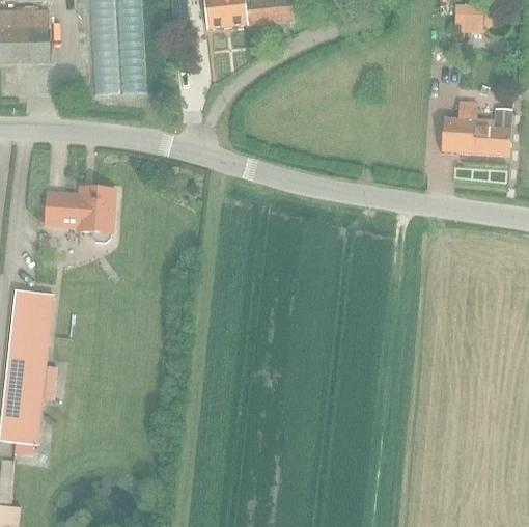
[(168,0),(171,20),(186,18),(184,0),(168,0)]
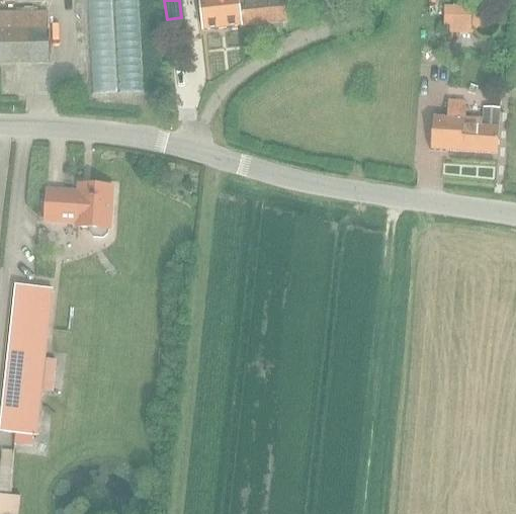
[(196,0),(200,28),(239,24),(236,0),(196,0)]
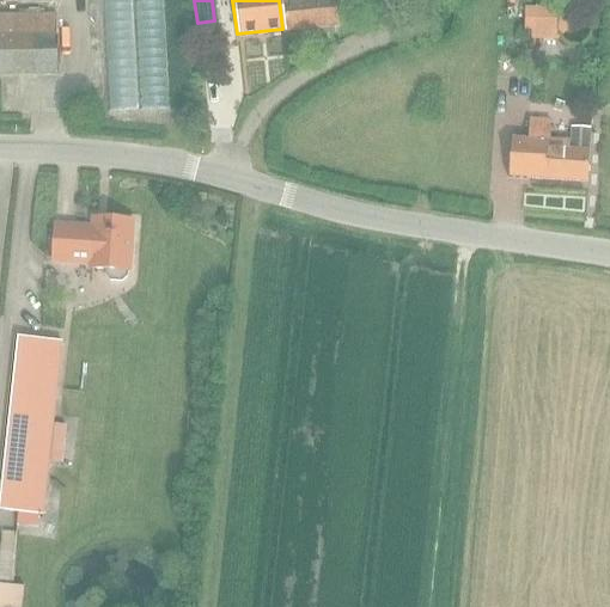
[(279,0),(282,29),(336,23),(334,0),(279,0)]
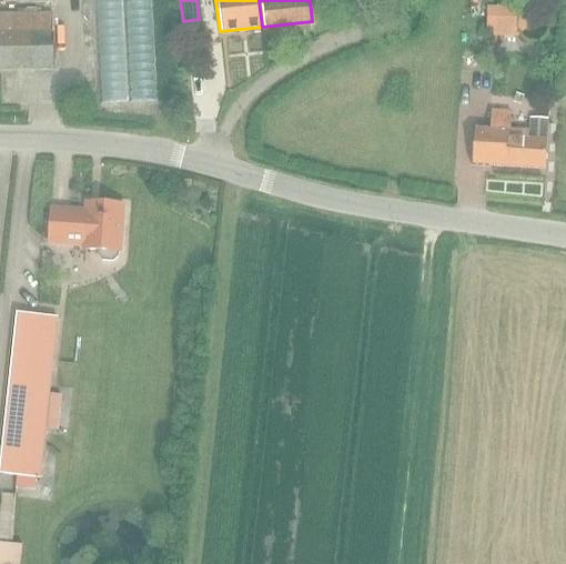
[(484,3),(484,24),(489,24),(489,33),(514,33),(523,24),(523,3),(484,3)]
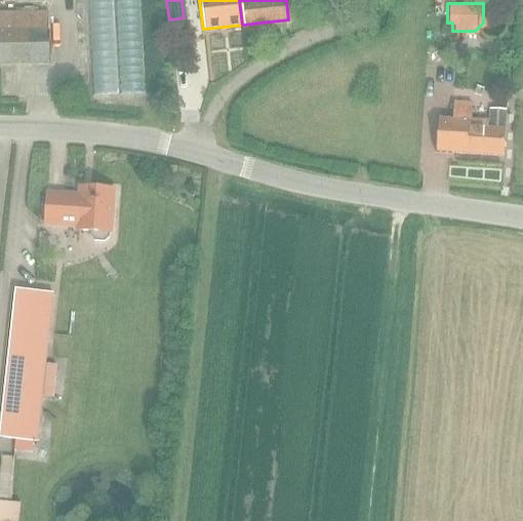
[(0,61),(46,61),(46,9),(0,9),(0,61)]
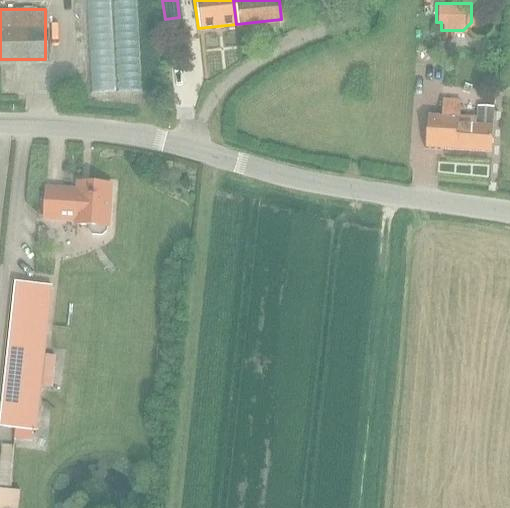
[(423,145),(489,150),(491,124),(490,124),(492,106),(492,103),(477,103),(477,105),(477,117),(459,116),(460,101),(441,99),(440,115),(426,114),(423,145)]
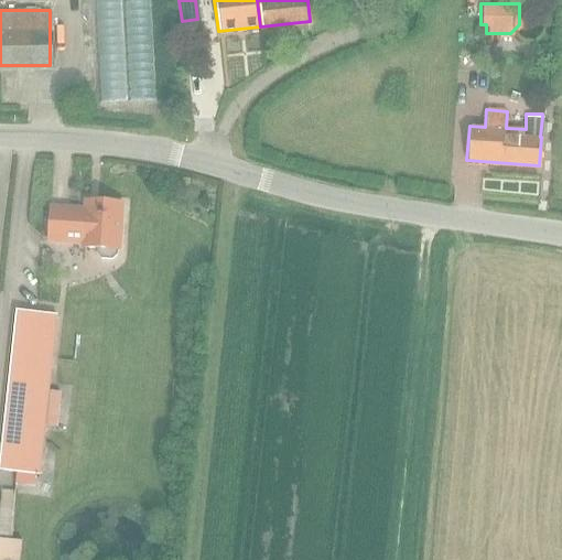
[(96,246),(96,251),(99,256),(109,257),(114,252),(114,247),(116,247),(119,202),(84,200),(83,207),(47,205),(45,239),(82,241),(80,245),(96,246)]
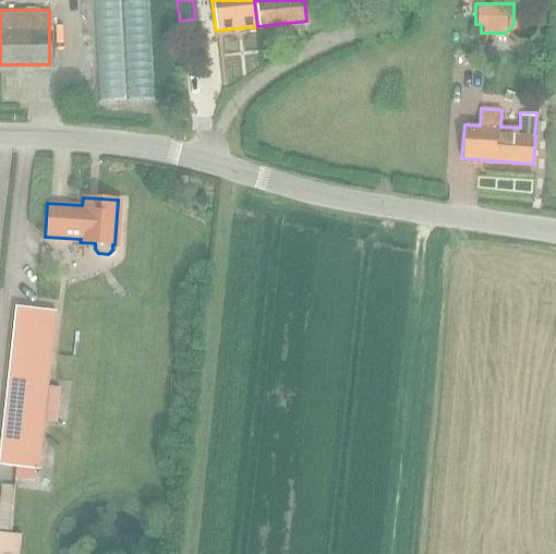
[(0,462),(38,467),(55,309),(15,304),(0,443),(0,462)]
